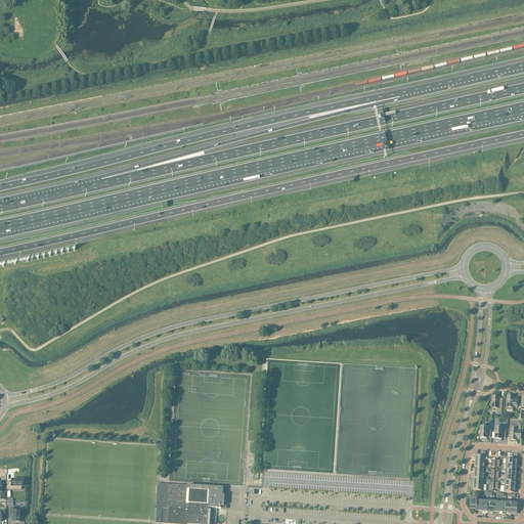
[(501,415),(503,399),(498,399),(498,398),(492,397),(491,411),(497,411),(496,415),(501,415)]
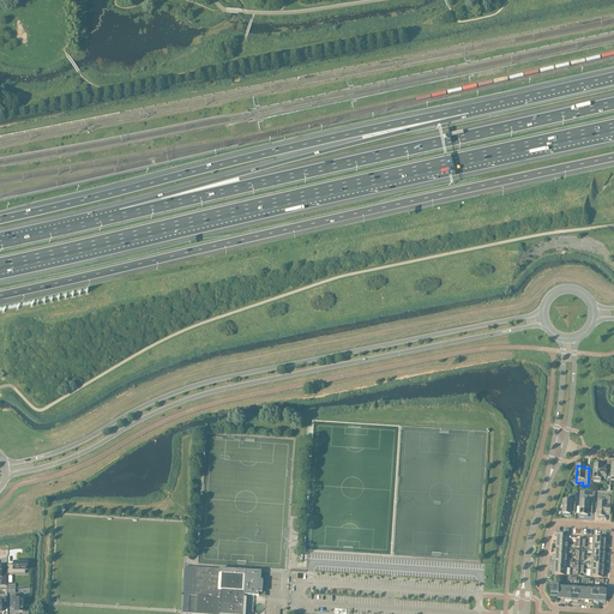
[(606,477),(606,467),(601,467),(602,465),(594,465),(593,482),(601,482),(601,477),(606,477)]
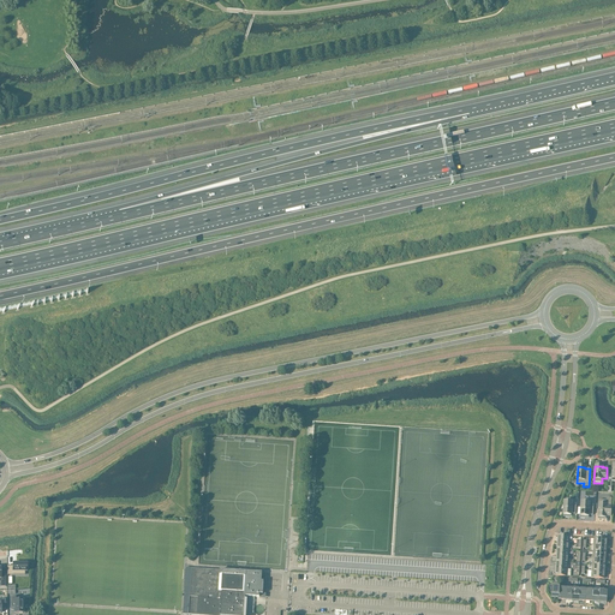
[(610,517),(611,499),(607,497),(607,501),(599,500),(598,517),(605,518),(605,517),(610,517)]
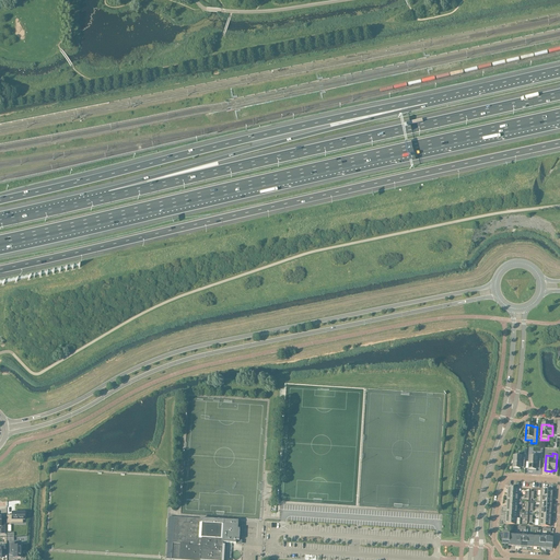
[(539,469),(540,459),(536,459),(536,455),(529,454),(528,469),(536,470),(536,469),(539,469)]
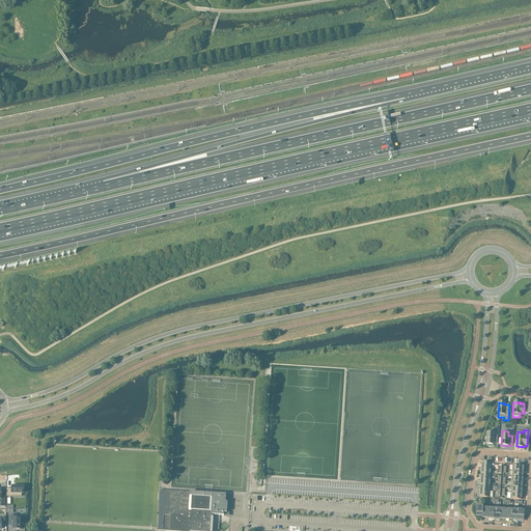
[(497,444),(498,436),(494,435),(494,434),(487,434),(486,445),(493,445),(493,444),(497,444)]
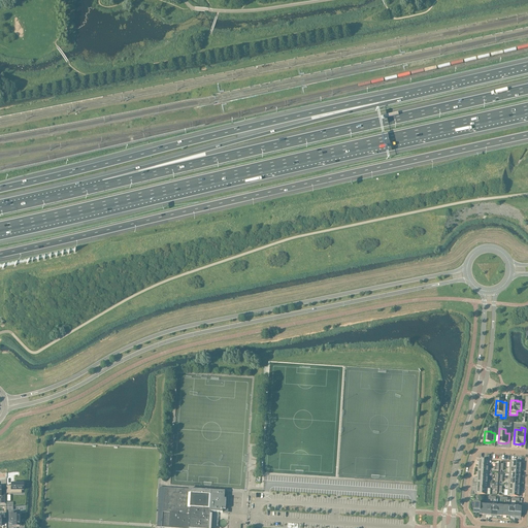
[(21,491),(23,491),(23,484),(10,484),(10,486),(6,486),(6,494),(11,494),(21,494),(21,491)]
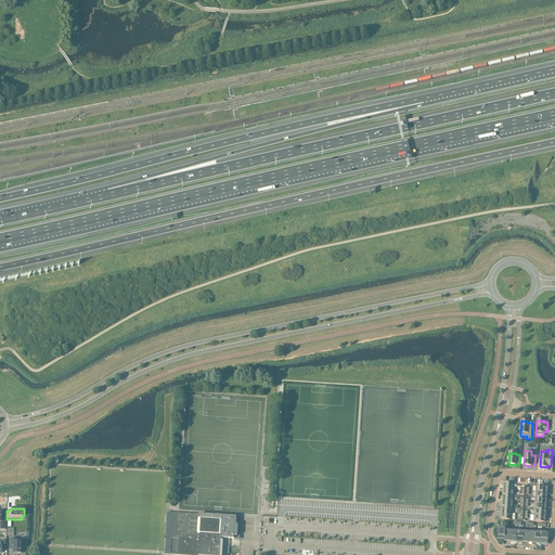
[(234,536),(237,537),(237,525),(236,525),(236,516),(198,513),(198,514),(168,512),(166,536),(167,536),(167,538),(166,538),(165,554),(170,554),(220,554),(221,539),(234,539),(234,536)]
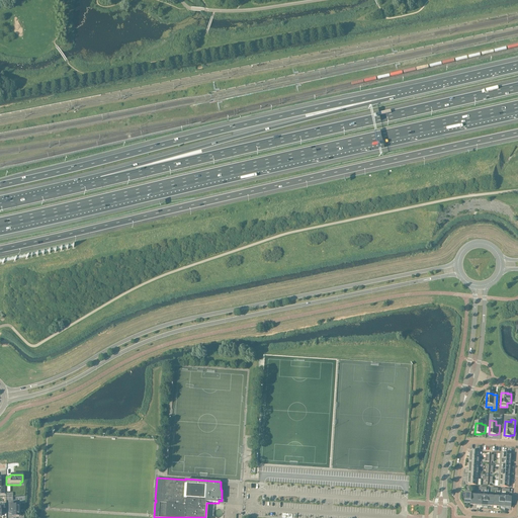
[(15,517),(19,517),(19,514),(19,512),(19,504),(8,504),(8,513),(12,513),(12,517),(15,517)]
